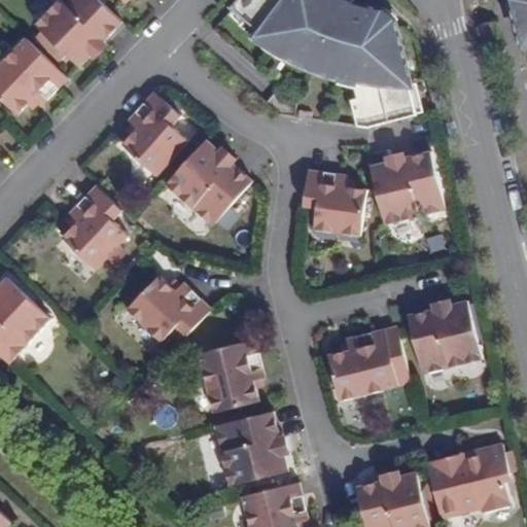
[(82,51),(93,40),(98,45),(119,24),(96,0),(60,0),(35,26),(75,67),(88,57),(82,51)]
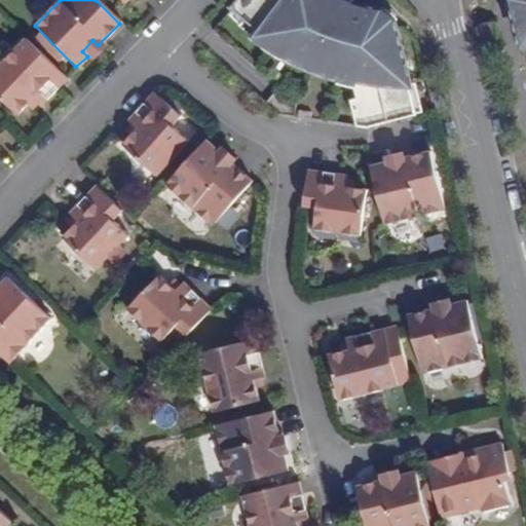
[(353,124),(370,126),(403,118),(400,105),(406,104),(387,20),(364,19),(362,9),(335,1),(333,0),(240,0),(229,11),(254,31),(274,45),(278,39),(302,53),(339,69),(353,124)]
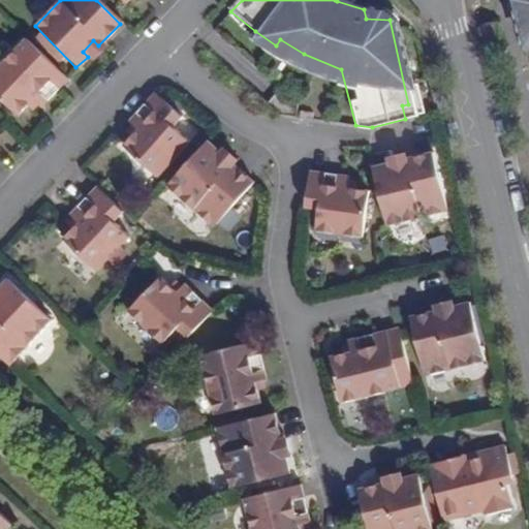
[(528,0),(515,0),(520,19),(528,54),(528,0)]
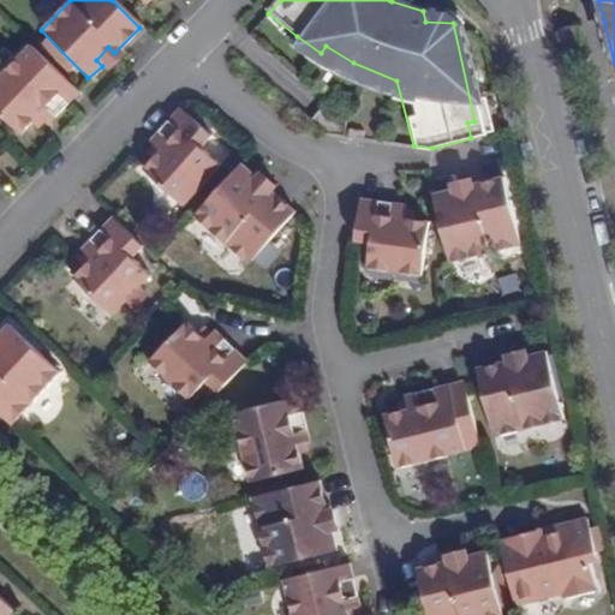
[(39,123),(41,125),(76,91),(28,45),(0,72),(0,117),(16,132),(23,125),(31,117),(39,123)]
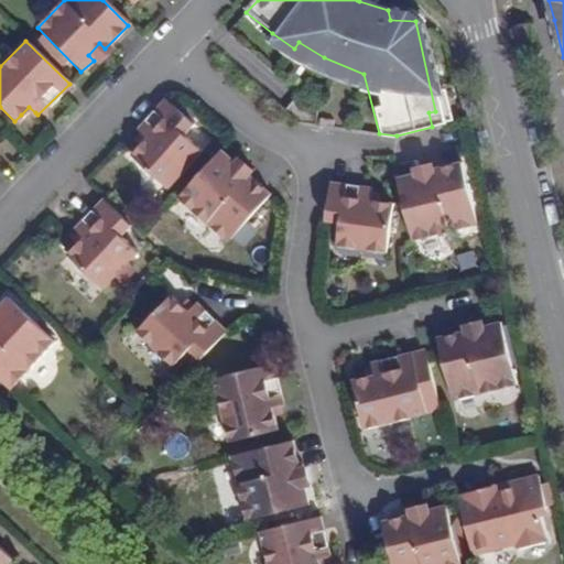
[(96,63),(108,51),(105,49),(99,43),(88,55),(94,61),(96,63)]
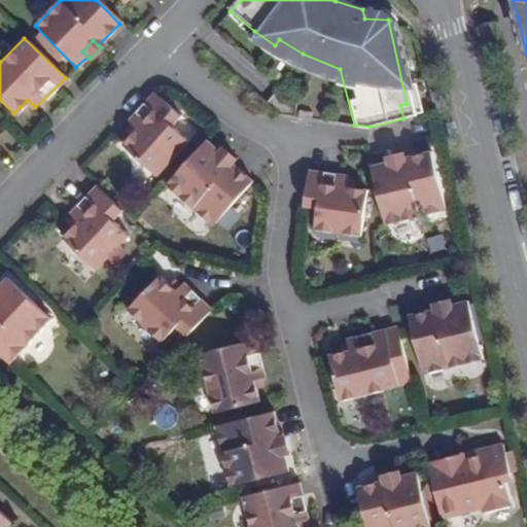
[(187,114),(184,112),(174,104),(160,93),(137,117),(142,121),(147,127),(139,137),(133,144),(166,174),(195,139),(178,124),(187,114)]
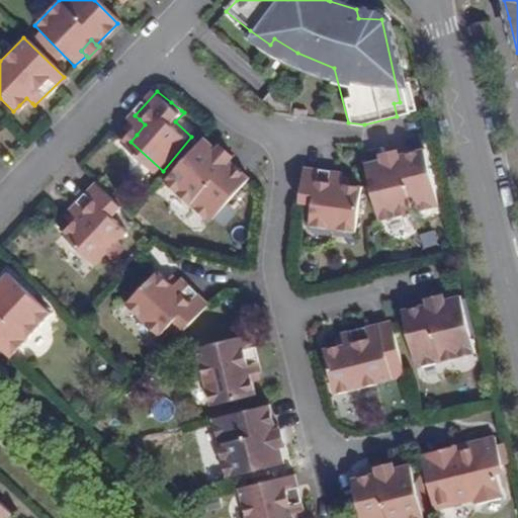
[(187,104),(177,95),(171,102),(181,110),(187,104)]
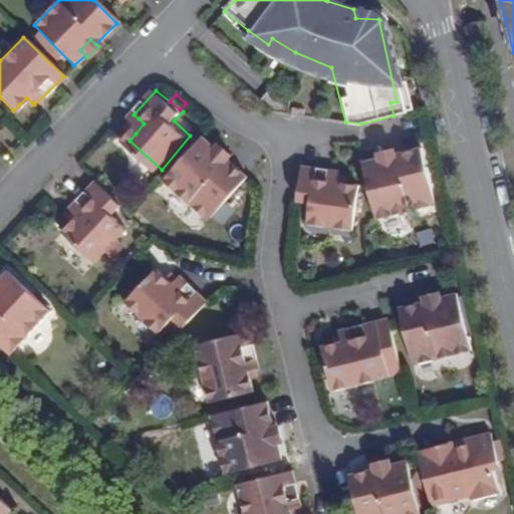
[(19,104),(25,109),(32,102),(26,97),(19,104)]
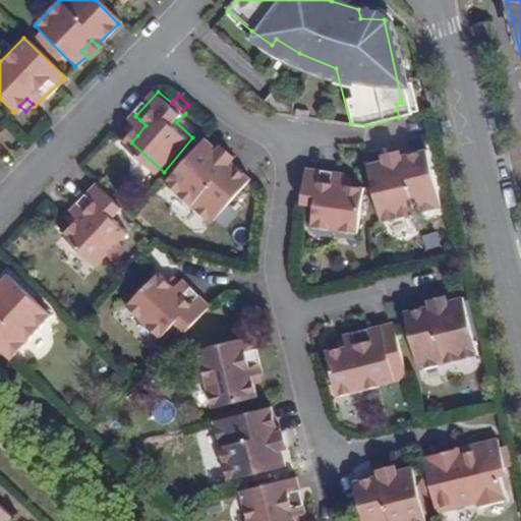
[(140,120),(132,130),(137,135),(146,125),(140,120)]
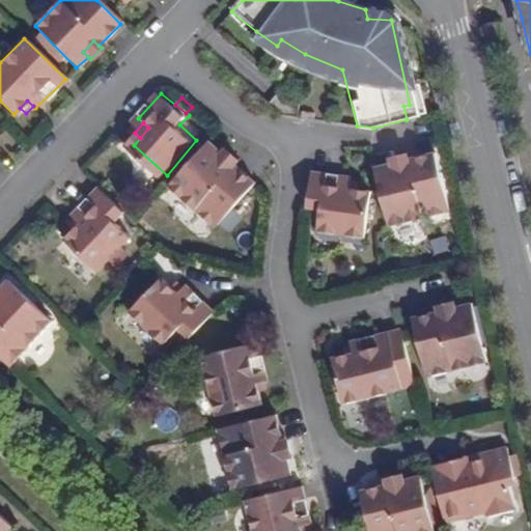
[(219,155),(223,150),(210,139),(170,182),(217,224),(257,182),(234,161),(231,164),(219,155)]
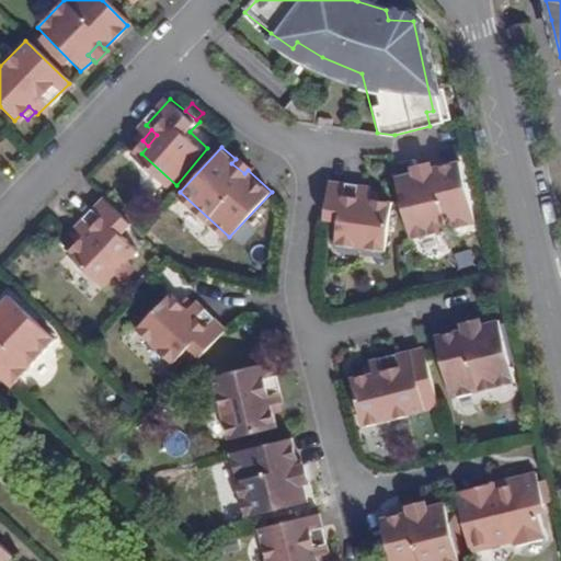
[(250,167),(238,157),(236,159),(231,163),(244,173),(248,170),(250,167)]
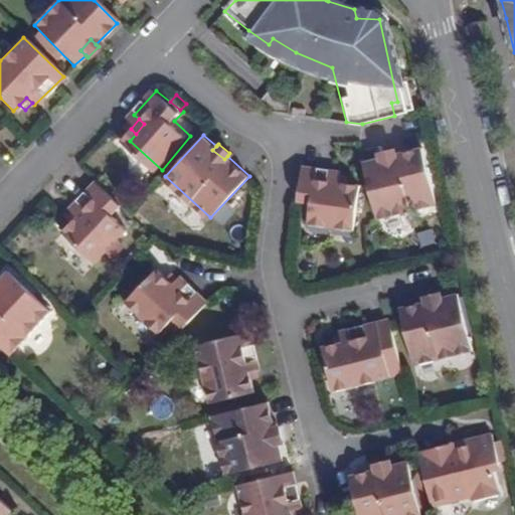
[(380,161),(364,167),(376,218),(438,203),(423,150),(394,158),(395,161),(382,165),(380,161)]
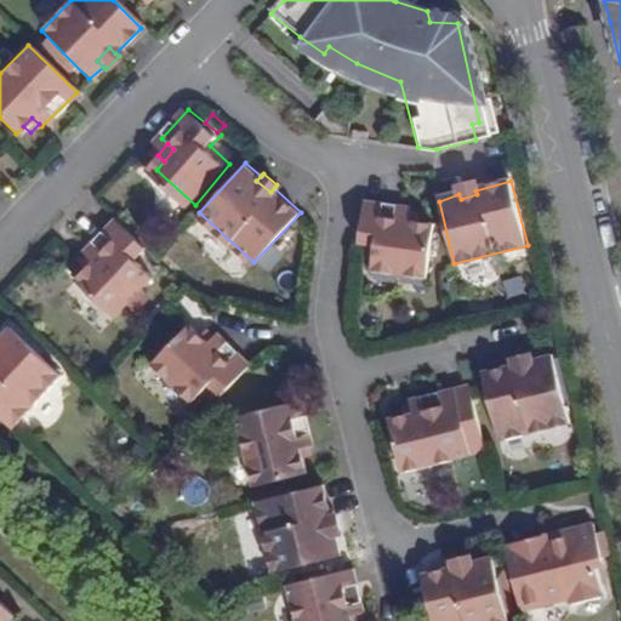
[(473,184),(457,191),(459,194),(461,199),(477,194),(476,191),(473,184)]
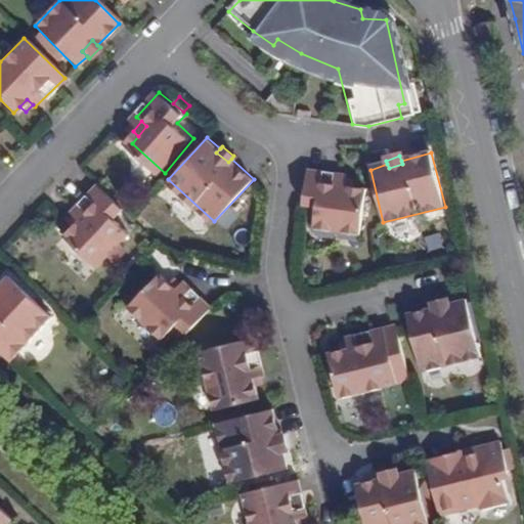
[(317,183),(304,182),(298,224),(346,232),(349,212),(359,213),(364,177),(330,172),(329,177),(326,184),(317,183)]
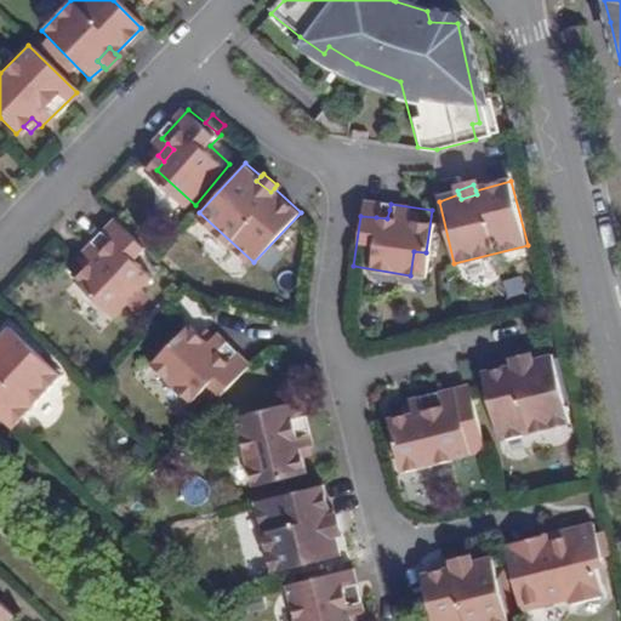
[(134,256),(144,245),(112,214),(80,248),(85,252),(91,257),(81,267),(73,275),(113,313),(153,272),(137,258),(134,256)]
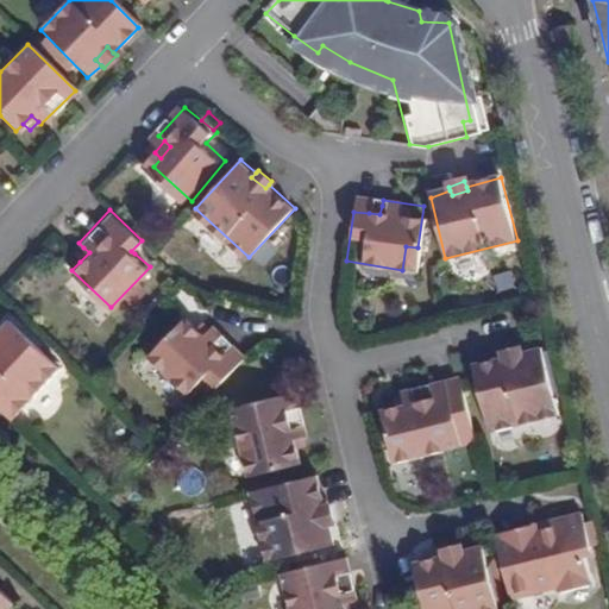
[(83,248),(74,256),(80,262),(89,252),(83,248)]
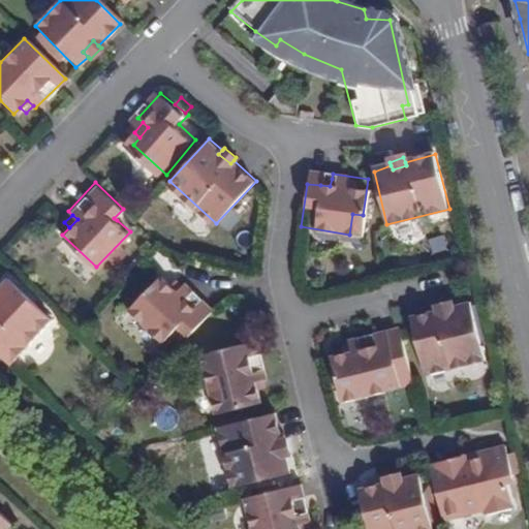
[(0,353),(7,361),(49,316),(5,275),(0,280),(0,353)]
